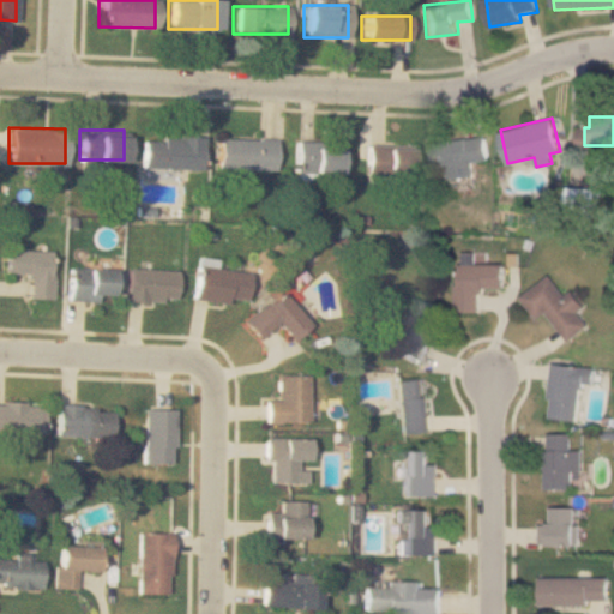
[(434,167),(449,164),(451,178),(471,175),(470,162),(488,160),(485,134),(431,143),(434,167)]
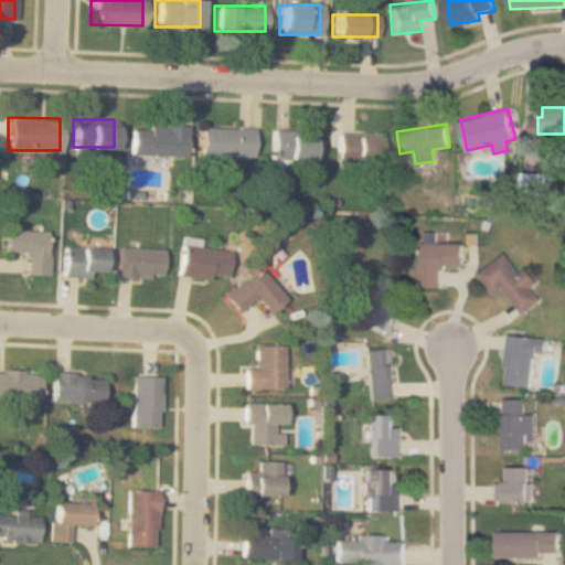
[(184,125),(129,125),(129,153),(184,153),(184,125)]
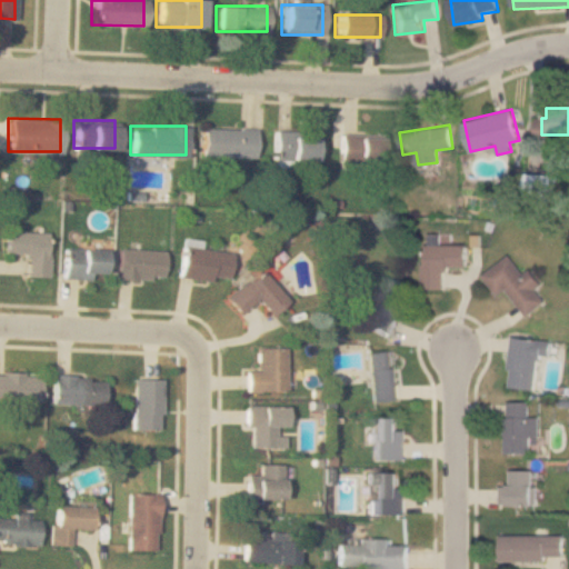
[(253,128),(201,127),(201,159),(253,159),(253,128)]
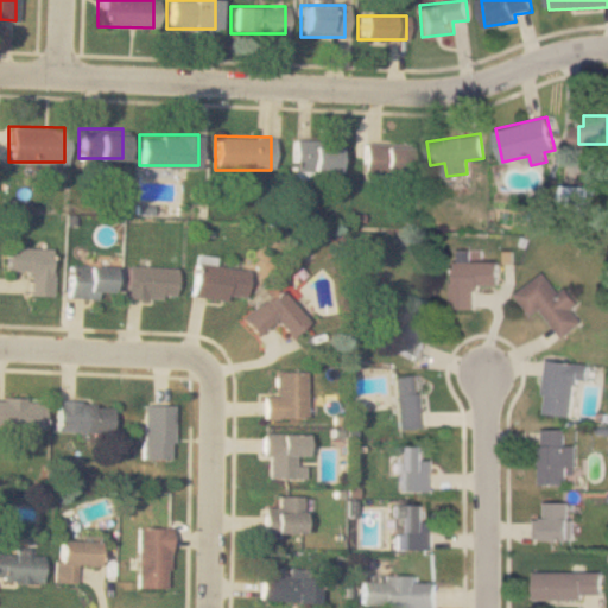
[(291,171),(336,172),(337,141),(292,140),(291,171)]
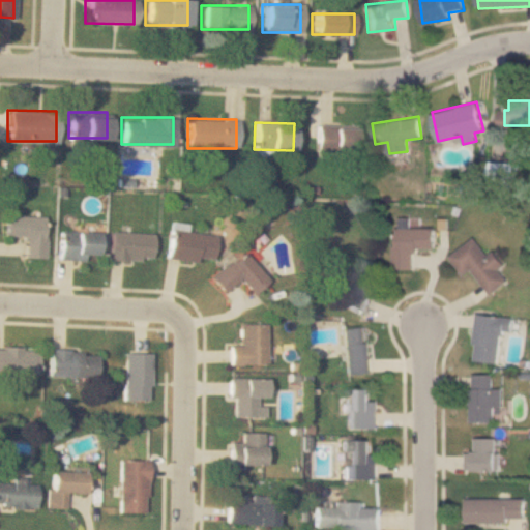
[(354,125),(320,125),(320,150),(354,150),(354,125)]
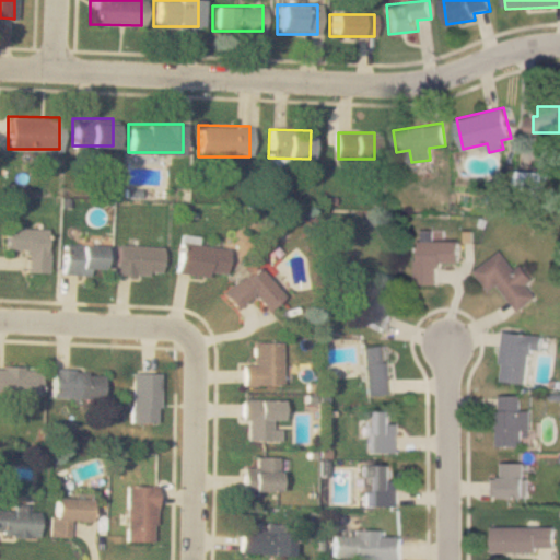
[(515,196),(550,196),(550,171),(516,171),(515,196)]
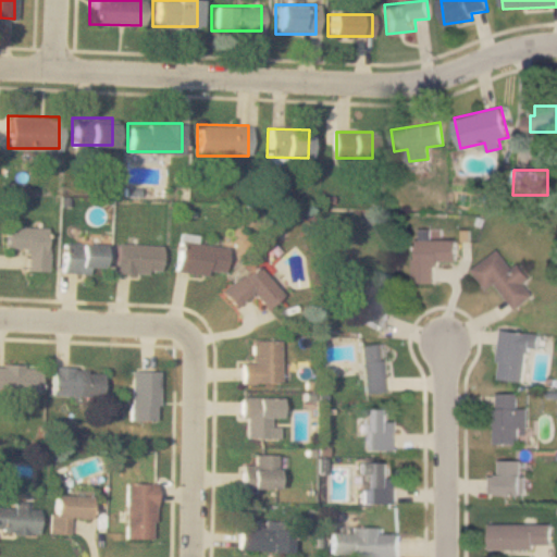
[(5,248),(26,248),(25,270),(47,270),(47,225),(5,225),(5,248)]
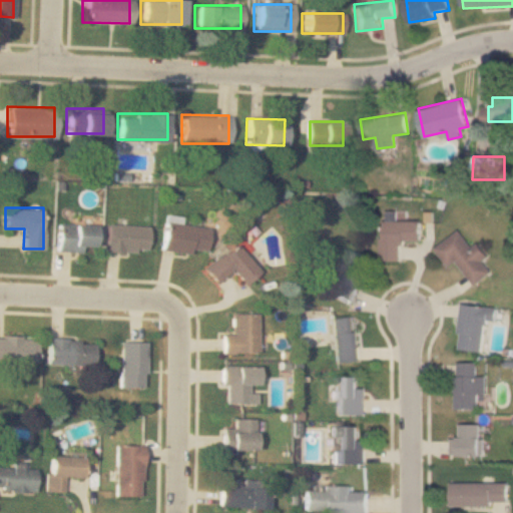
[(420,241),(420,220),(382,219),(382,261),(401,261),(401,240),(420,241)]
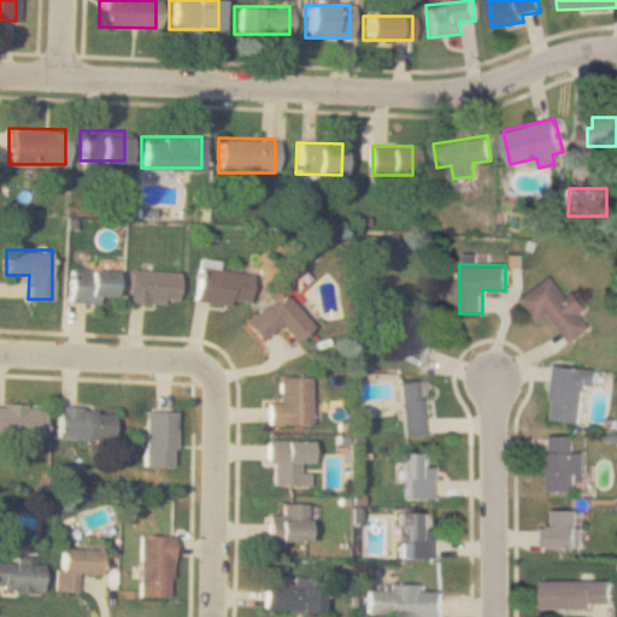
[(228,305),(228,299),(246,301),(251,272),(197,265),(192,300),(228,305)]
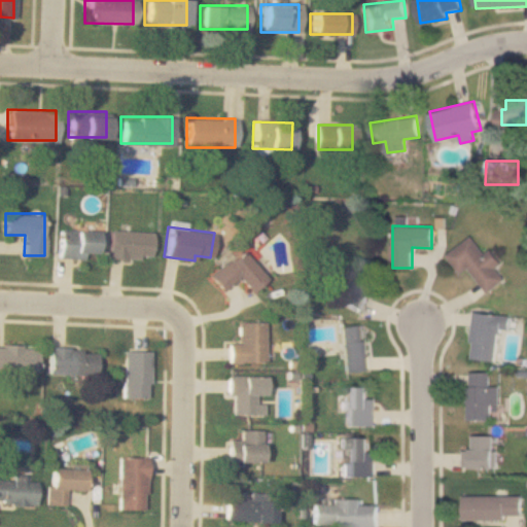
[(95,257),(95,230),(59,230),(59,257),(95,257)]
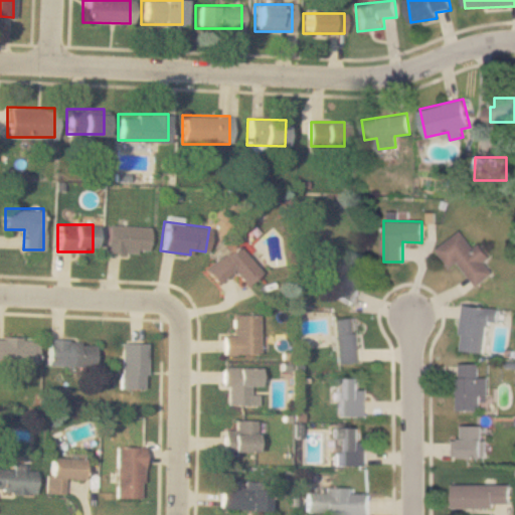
[(147,253),(148,226),(106,224),(105,251),(147,253)]
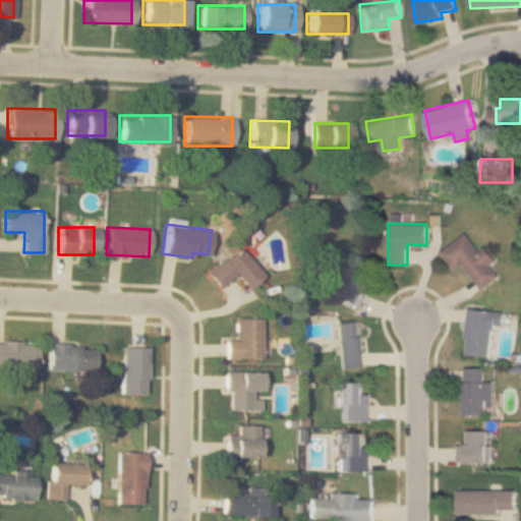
[(443,251),(456,270),(464,264),(483,289),(500,277),(490,265),(497,261),(485,246),(480,250),(467,233),(443,251)]
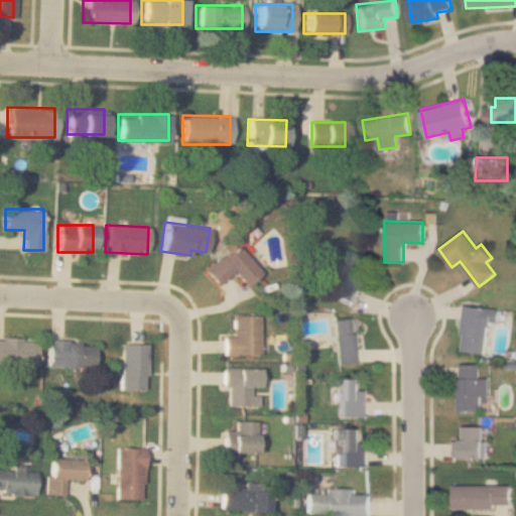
[(259,273),(234,244),(204,270),(216,284),(232,270),(245,285),(259,273)]
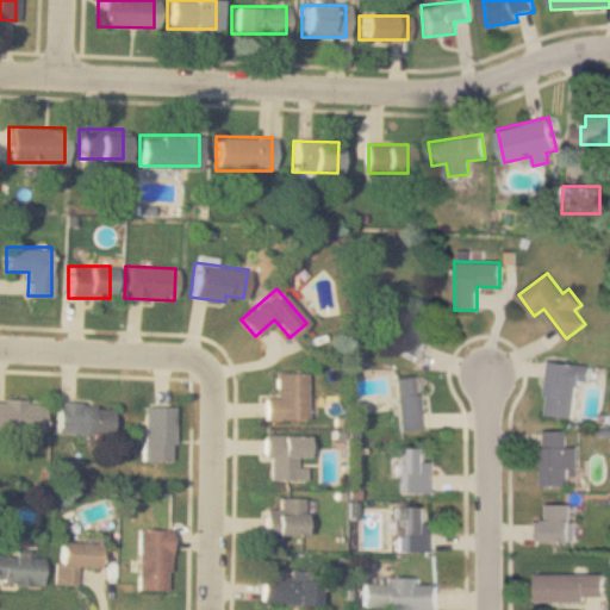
[(387,347),(414,360),(441,307),(415,293),(387,347)]
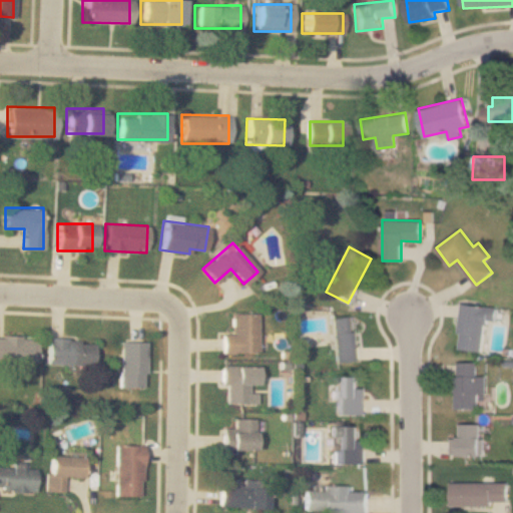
[(495,320),(496,307),(461,304),(458,348),(483,350),(486,319),(495,320)]
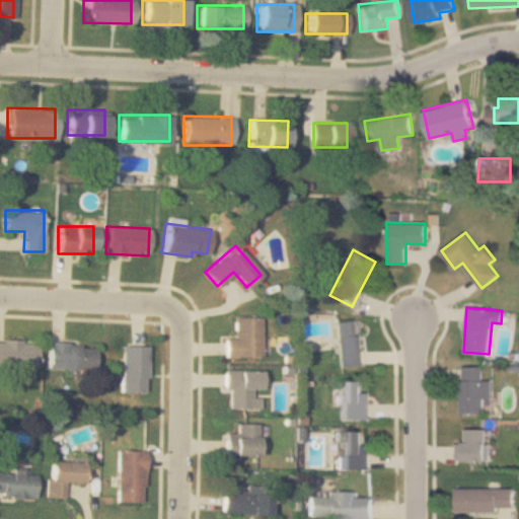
[(258,317),(233,317),(233,338),(223,338),(223,357),(258,357),(258,317)]
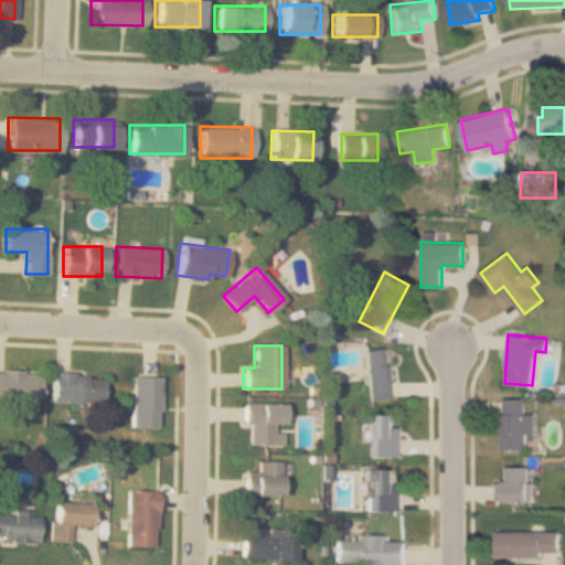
[(364,350),(368,400),(395,397),(391,348),(364,350)]
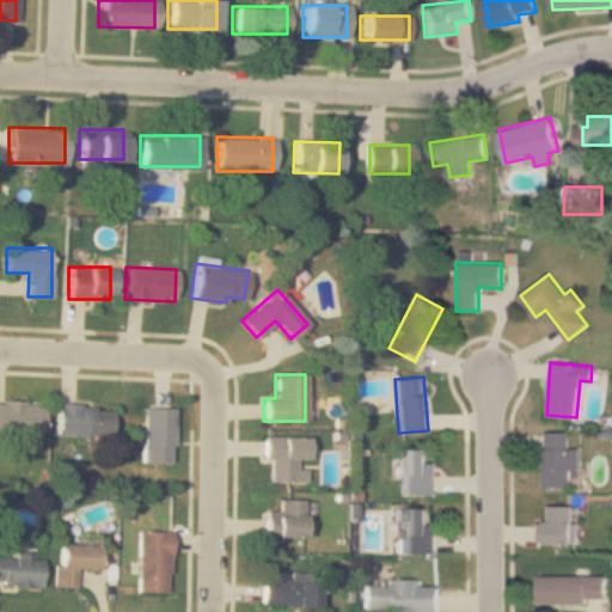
[(0,430),(41,430),(41,401),(0,401),(0,430)]
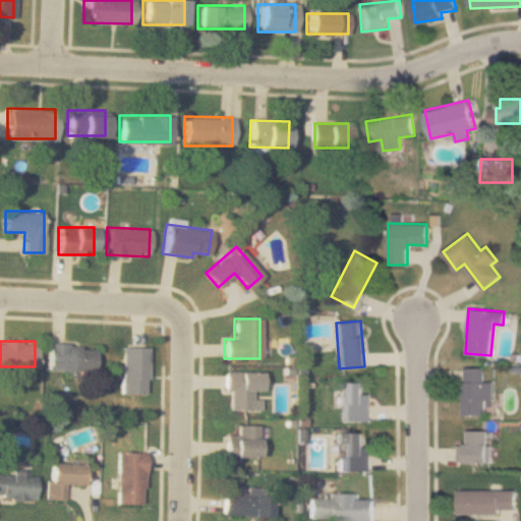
[(94,369),(94,344),(47,344),(47,369),(94,369)]
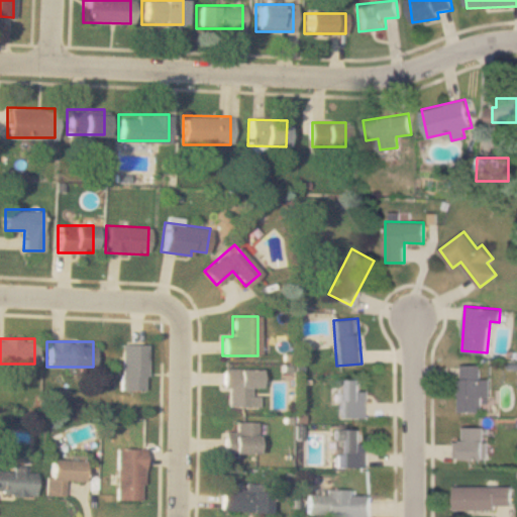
[(145,390),(145,343),(120,343),(120,390),(145,390)]
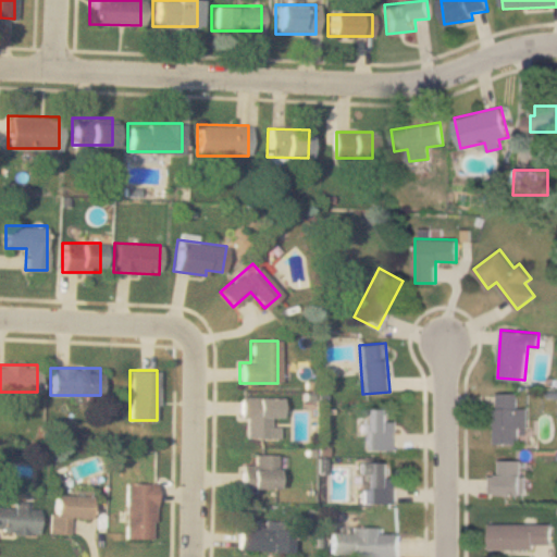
[(527,406),(519,406),(519,393),(495,393),(495,443),(527,443),(527,406)]
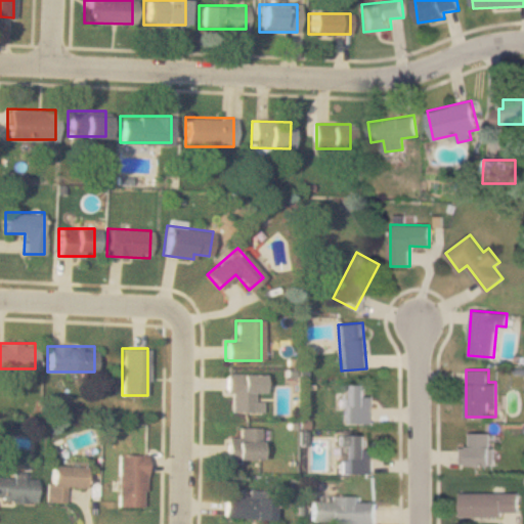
[(261,374),(224,374),(224,395),(229,395),(229,413),(261,413),(261,374)]
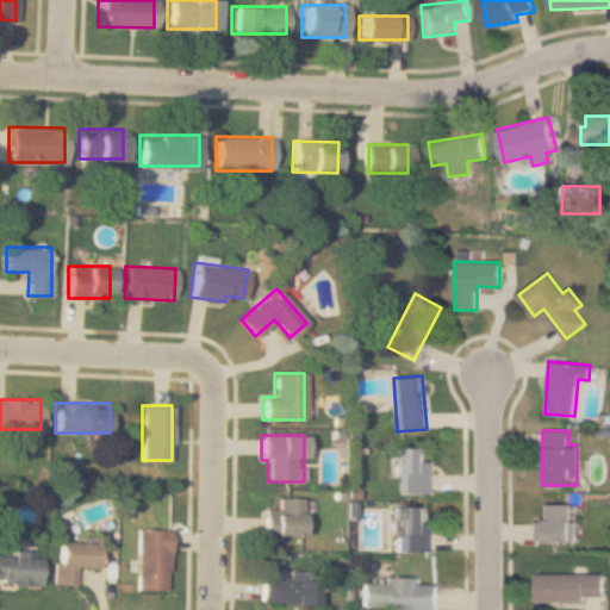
[(402,447),(402,493),(434,493),(434,459),(429,459),(429,447),(402,447)]
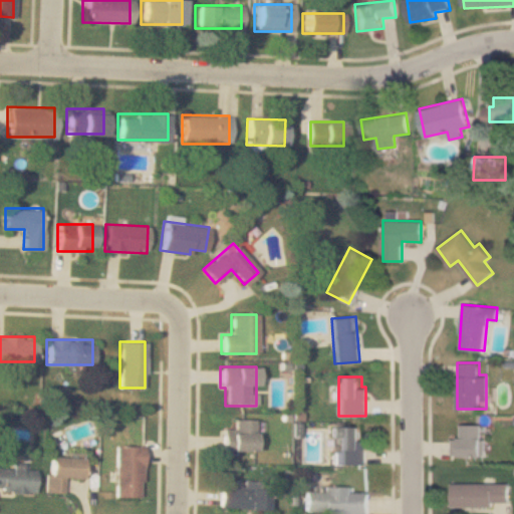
[(254,420),(232,419),(232,429),(222,429),(222,450),(254,451),(254,420)]
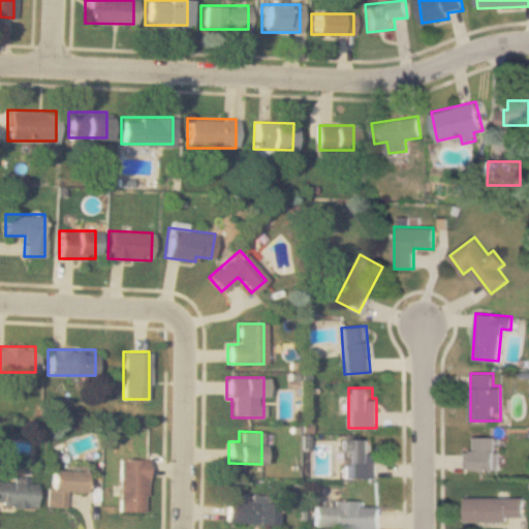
[(498,468),(498,436),(473,436),(473,450),(464,450),(464,468),(498,468)]
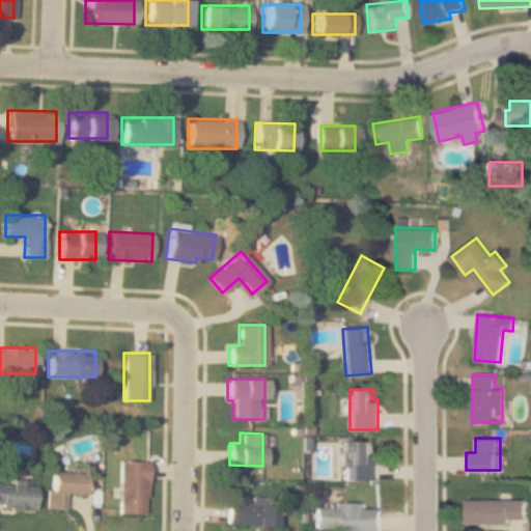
[(376,440),(341,440),(341,450),(350,450),(350,480),(376,480),(376,440)]
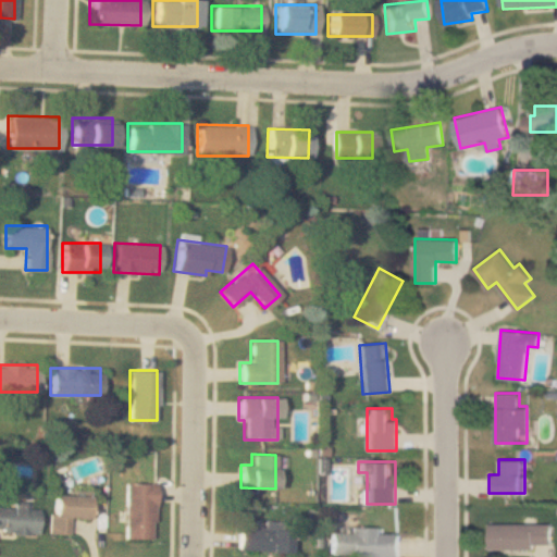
[(155,482),(125,482),(124,537),(153,537),(155,482)]
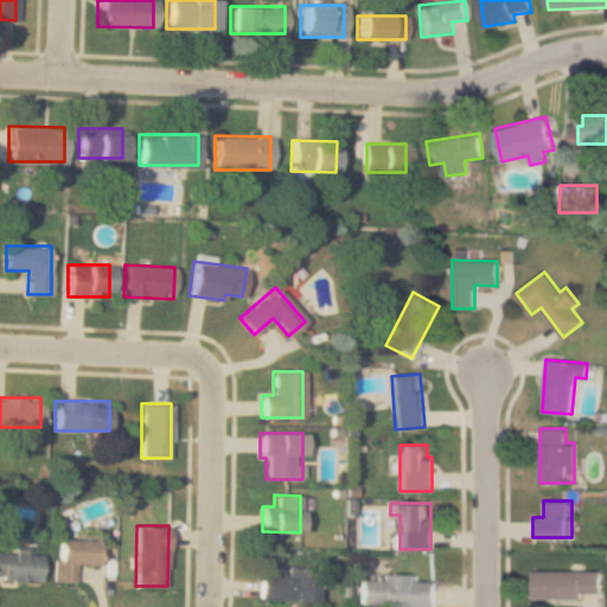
[(57,581),(77,582),(77,564),(98,564),(98,540),(58,538),(57,581)]
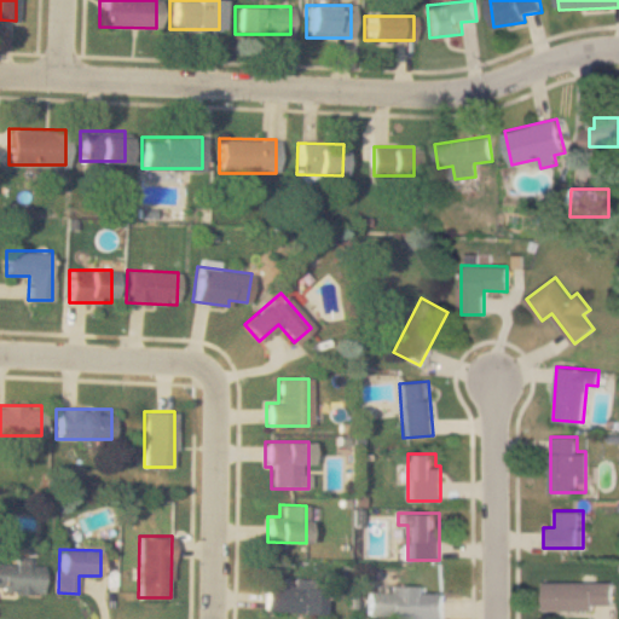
[(45,565),(28,565),(29,557),(16,557),(16,563),(0,563),(0,591),(44,593),(45,565)]
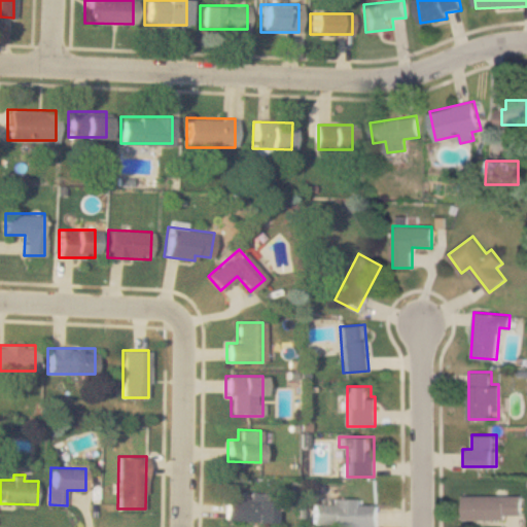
[(521,495),(462,495),(462,519),(521,519),(521,495)]
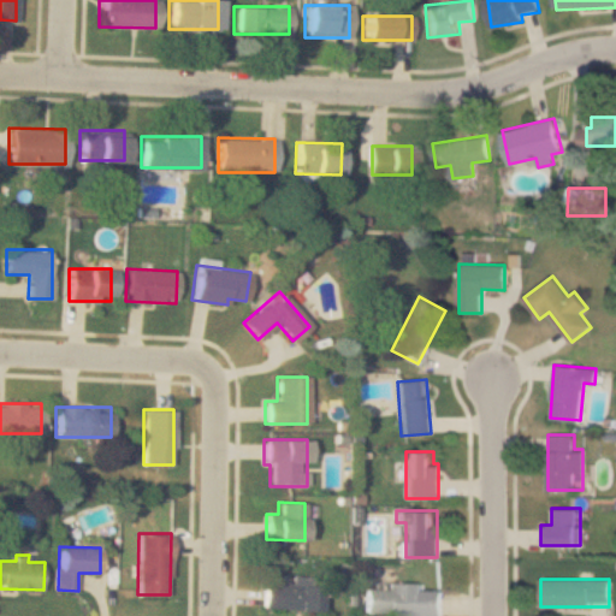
[(262,609),(323,611),(323,584),(264,581),(262,609)]
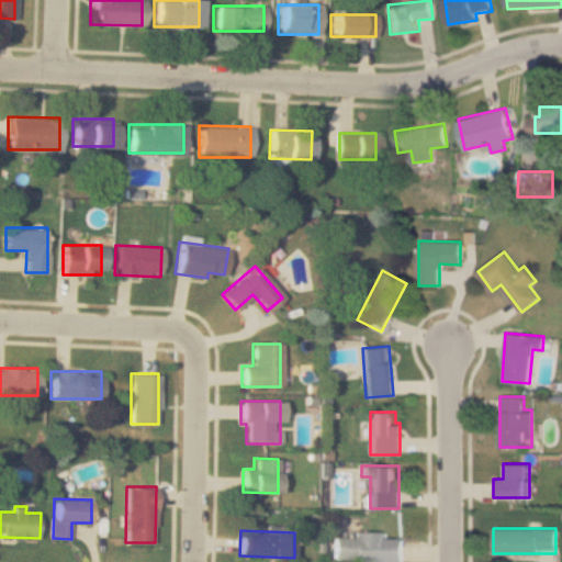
[(366,561),(401,561),(402,538),(375,537),(375,532),(352,532),(352,537),(333,536),(332,561),(366,561)]
